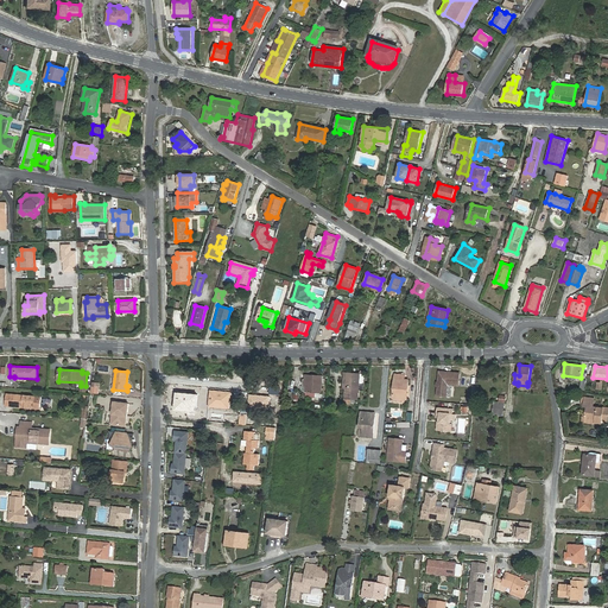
[(437,396),(447,397),(448,385),(460,385),(460,373),(439,372),(437,396)]
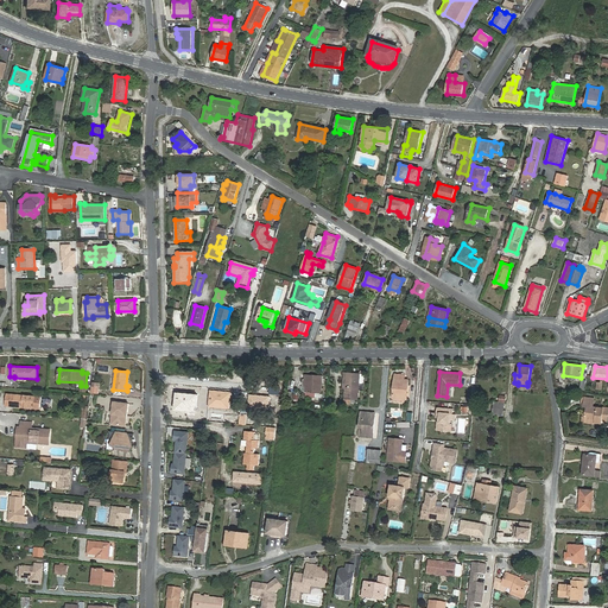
[(356,404),(358,399),(359,373),(347,373),(346,403),(356,404)]
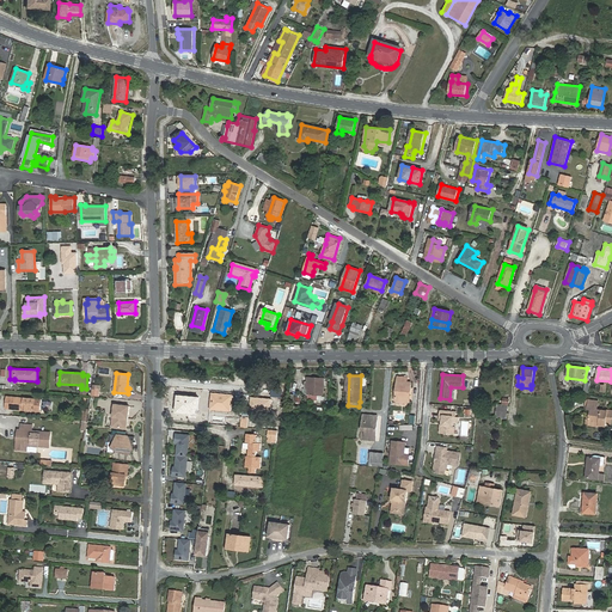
[(307,395),(324,396),(325,378),(307,377),(307,381),(308,381),(307,395)]
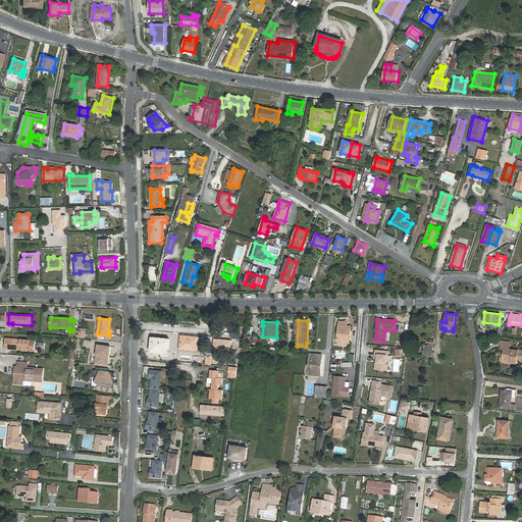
[(348,322),(340,321),(337,342),(337,345),(348,345),(348,342),(349,331),(351,331),(351,326),(348,326),(348,322)]
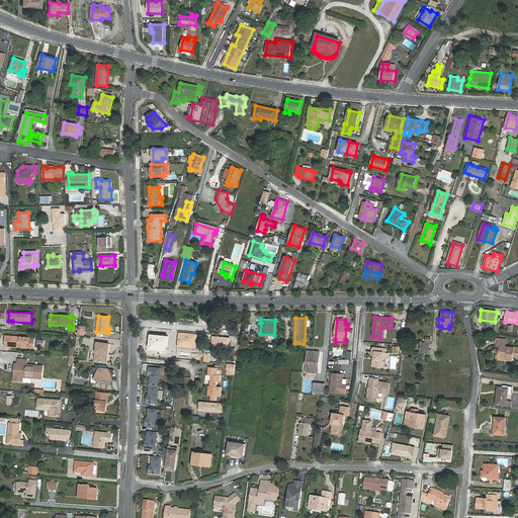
[(198,334),(179,332),(177,346),(196,349),(198,334)]
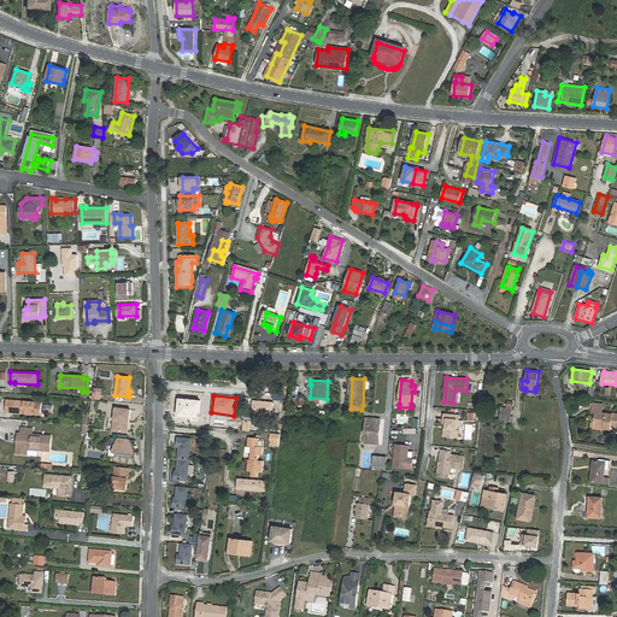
[(201,400),(178,398),(177,415),(200,417),(201,400)]
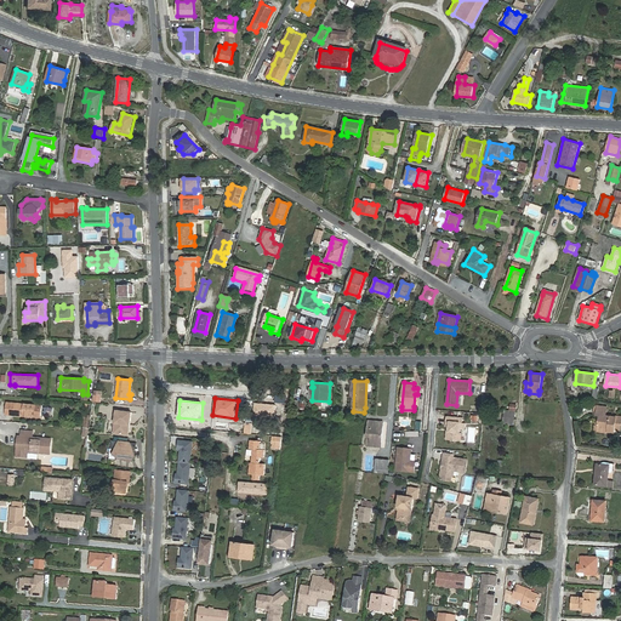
[(44,405),(7,403),(6,409),(15,410),(13,415),(26,416),(26,415),(43,416),(44,405)]
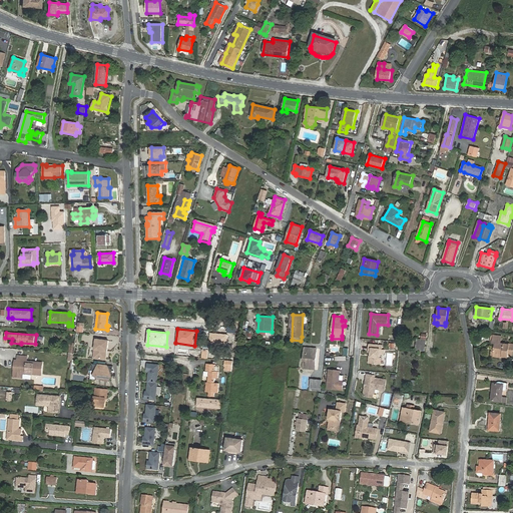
[(228,334),(210,333),(209,344),(227,346),(228,334)]
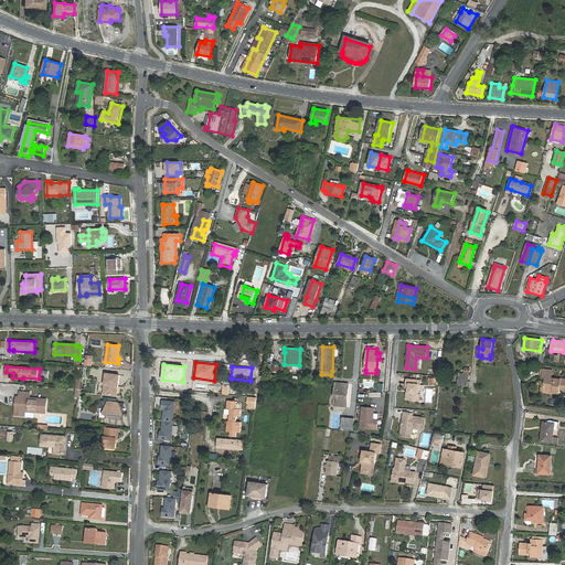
[(552,388),(552,391),(557,391),(557,388),(563,390),(564,380),(558,379),(548,377),(550,370),(541,369),(540,376),(543,377),(543,382),(542,387),(552,388)]
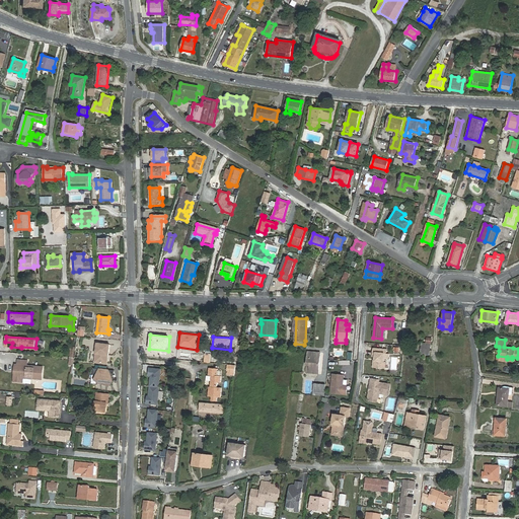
[(97,343),(95,362),(107,363),(108,355),(109,345),(97,343)]
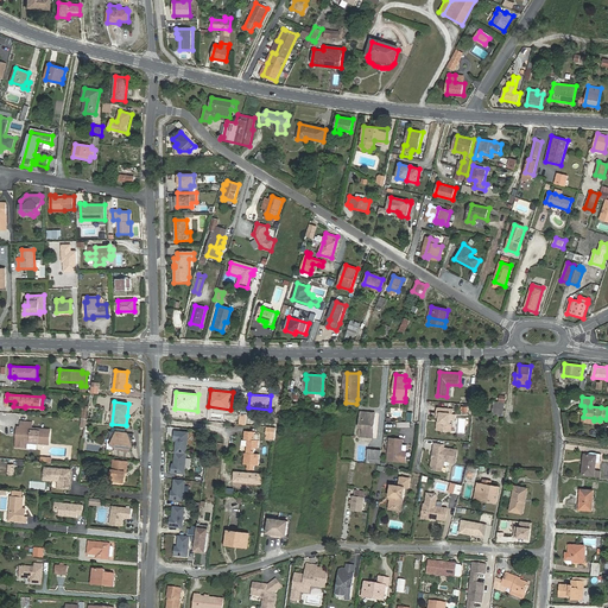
[(505,403),(494,401),(493,415),(504,416),(505,403)]
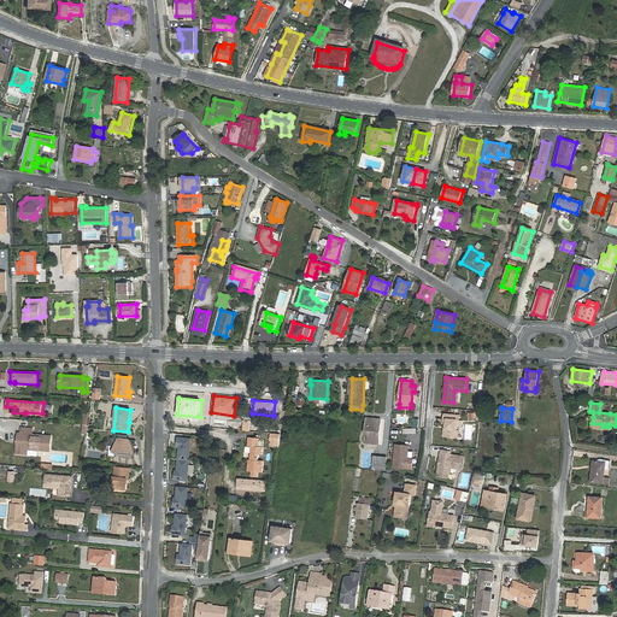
[(459,415),(445,413),(444,418),(447,418),(446,429),(447,429),(447,438),(458,438),(459,430),(457,430),(457,419),(459,419),(459,415)]
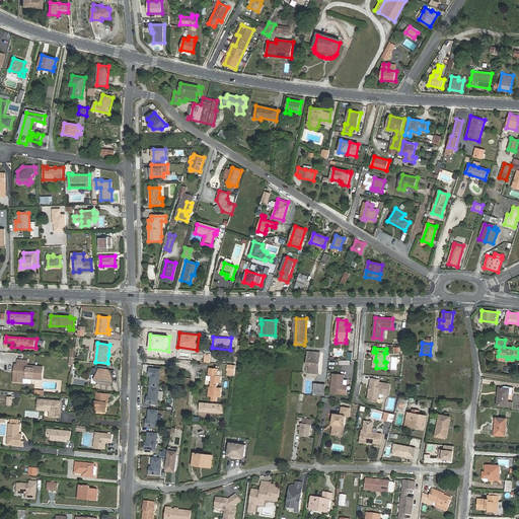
[(308,352),(307,373),(318,373),(320,353),(308,352)]
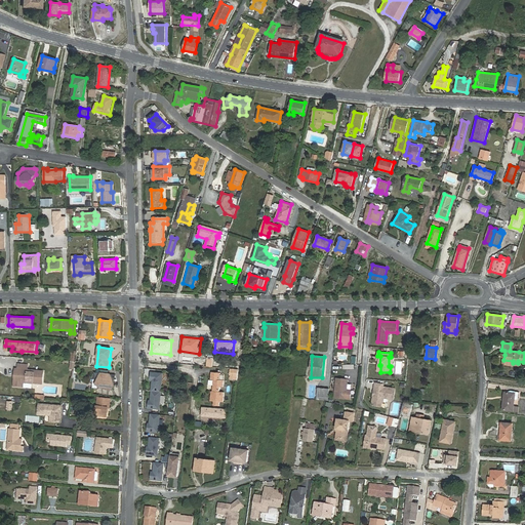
[(17,369),(15,369),(14,386),(23,387),(23,381),(43,384),(44,371),(28,370),(28,365),(18,364),(17,369)]
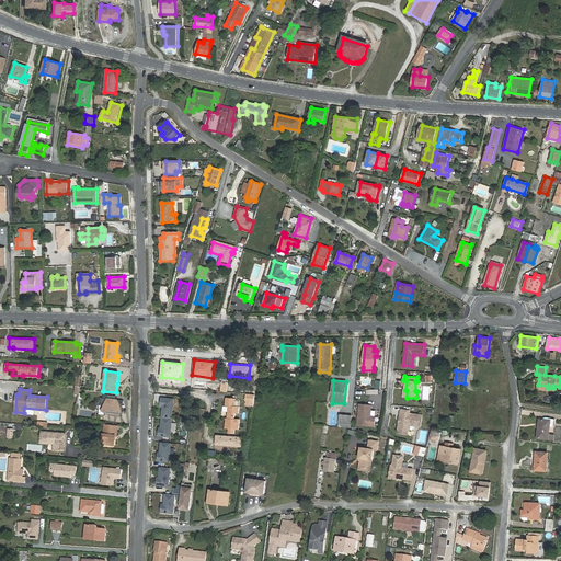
[(255,395),(247,393),(245,402),(254,402),(254,399),(255,395)]
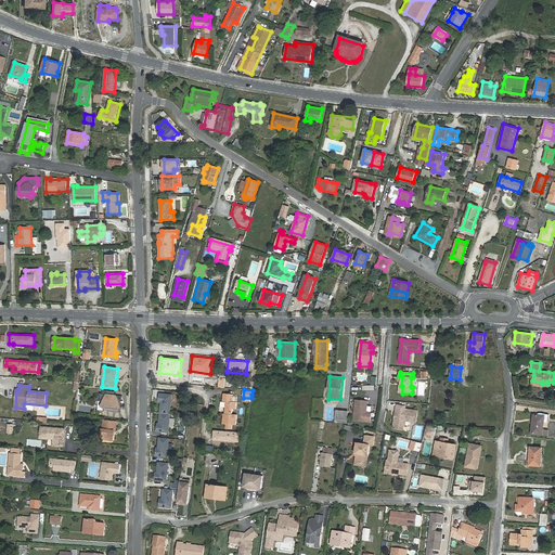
[(119,396),(103,394),(102,399),(105,399),(104,407),(117,413),(121,407),(119,402),(119,396)]
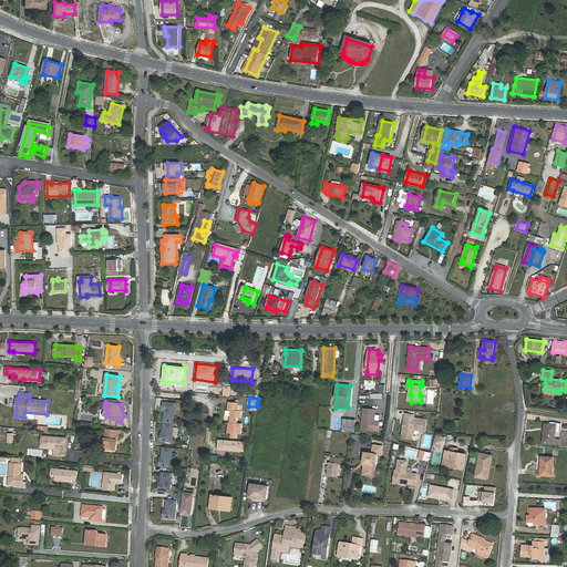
[(176,403),(163,402),(163,411),(165,411),(164,422),(174,423),(176,403)]
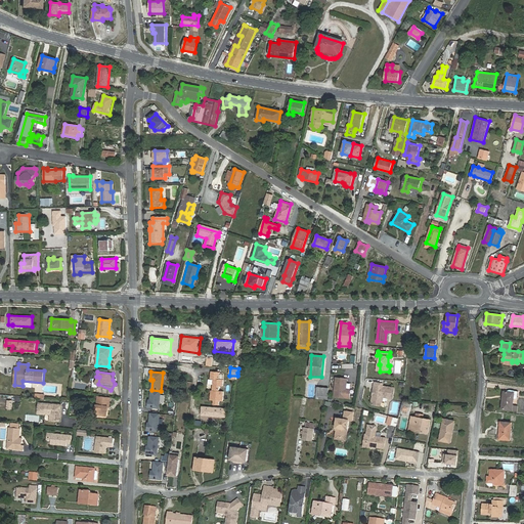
[(211,379),(213,379),(212,390),(211,390),(210,400),(214,400),(213,404),(219,404),(220,400),(223,401),(224,392),(219,391),(220,386),(223,386),(224,380),(220,379),(220,372),(211,372),(211,379)]
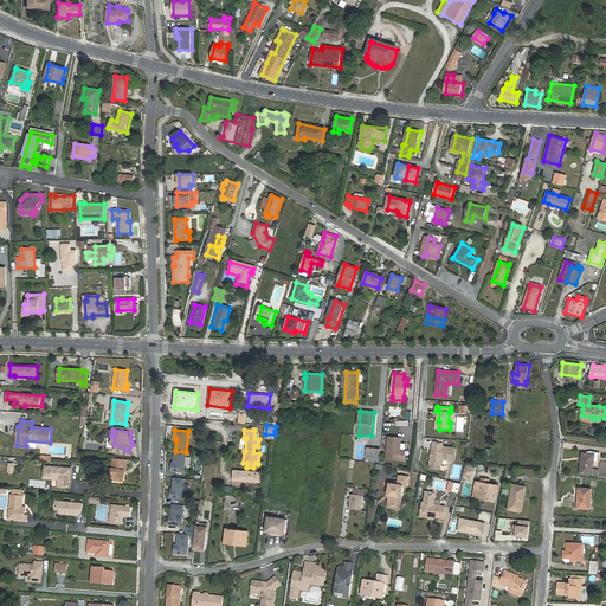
[(400,450),(401,438),(388,437),(387,458),(405,461),(405,450),(400,450)]
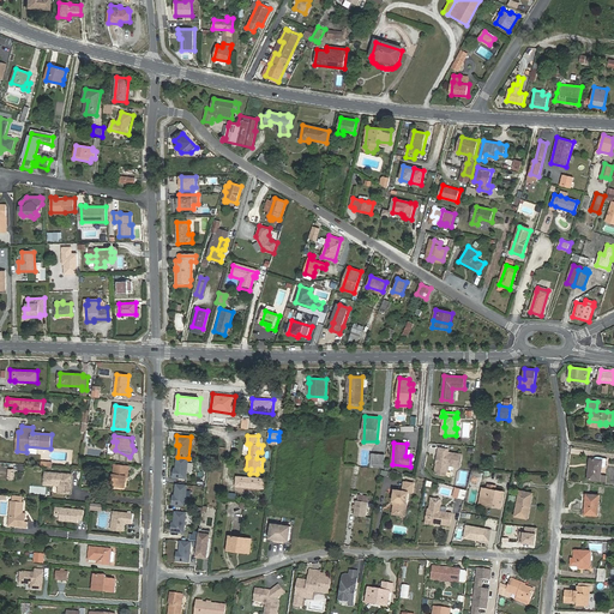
[(450,465),(461,467),(463,455),(449,452),(449,450),(439,447),(438,457),(439,458),(440,458),(439,462),(437,463),(435,471),(438,475),(438,474),(446,475),(447,471),(449,470),(450,465)]
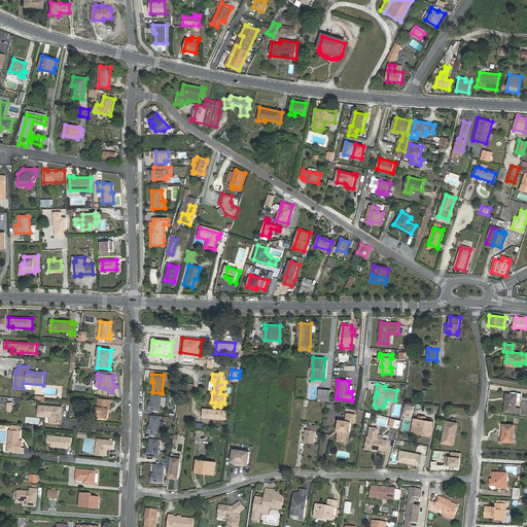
[(330,390),(319,389),(318,400),(329,401),(330,390)]
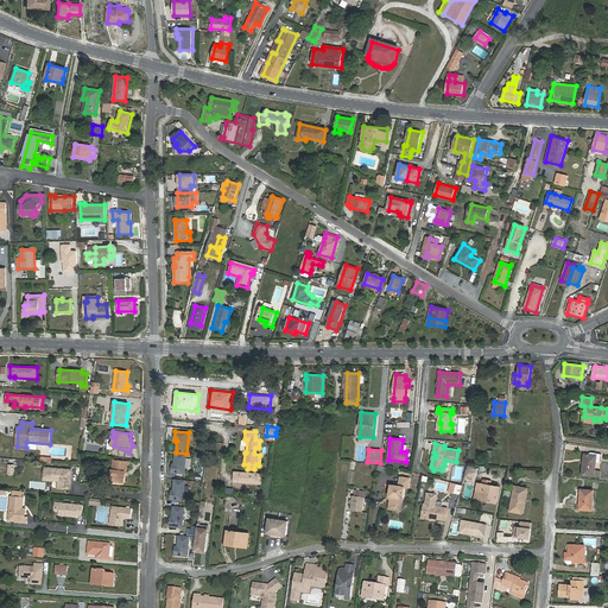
[(171,473),(184,474),(187,454),(176,453),(175,463),(172,463),(171,473)]
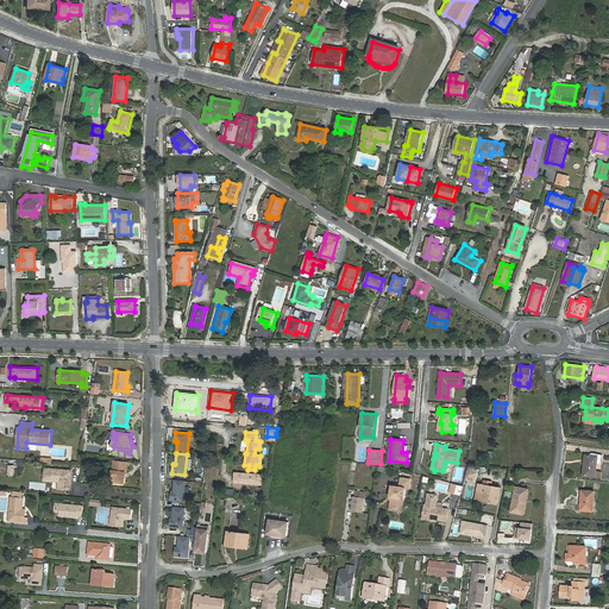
[(588,463),(585,463),(584,476),(597,477),(600,454),(595,454),(595,457),(589,456),(588,463)]
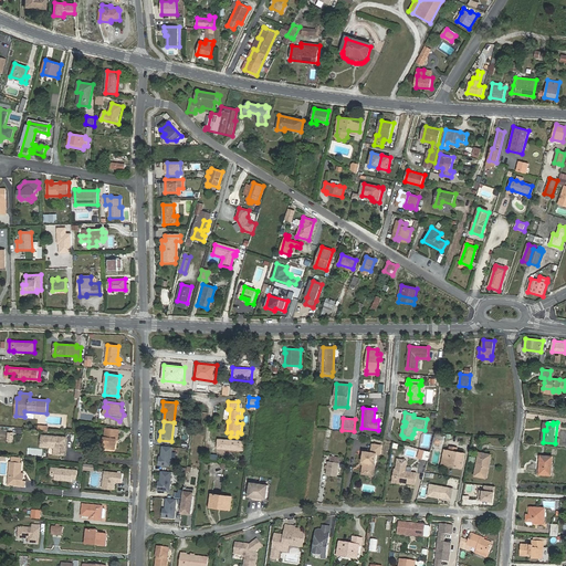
[(117,430),(106,428),(103,448),(115,449),(116,439),(118,439),(118,435),(117,433),(117,430)]
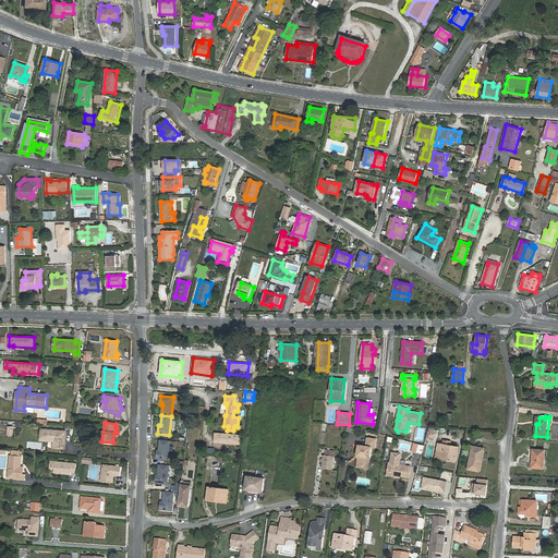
[(431,437),(437,438),(439,429),(431,427),(427,439),(429,440),(431,437)]
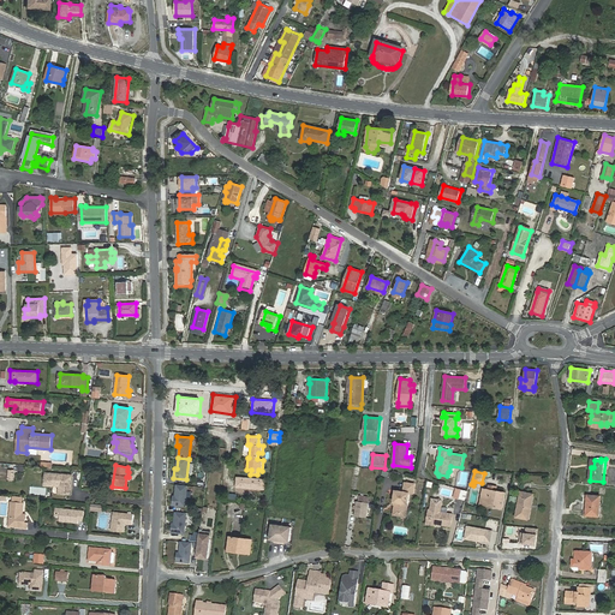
[(46,473),(46,485),(60,487),(63,490),(63,494),(71,495),(73,476),(46,473)]
